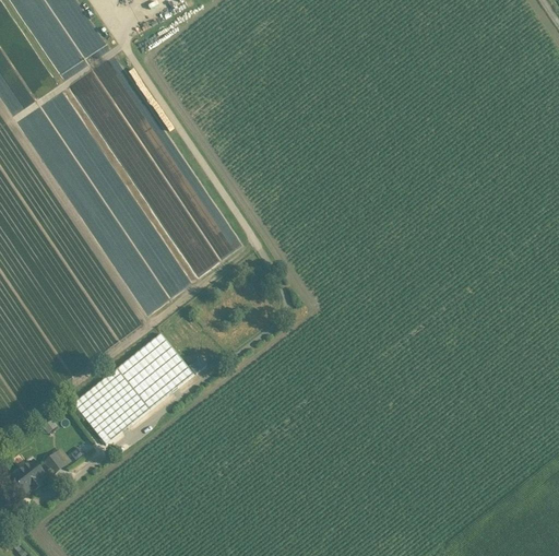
[(162,332),(118,367),(151,409),(194,373),(162,332)]
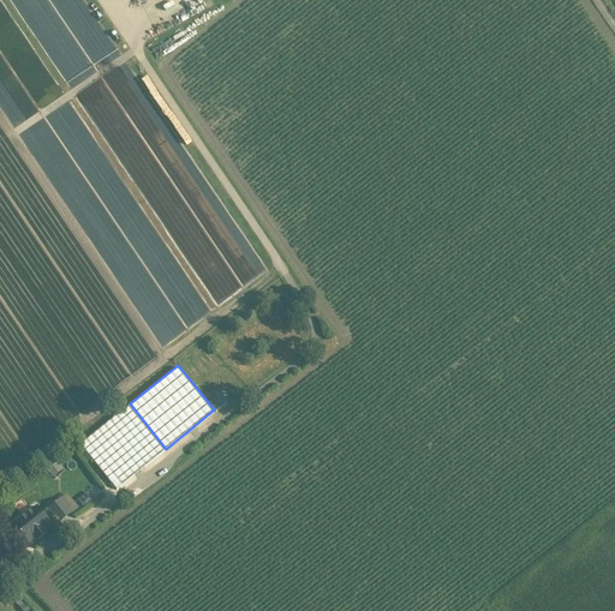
[(215,409),(230,399),(221,389),(208,400),(215,409)]
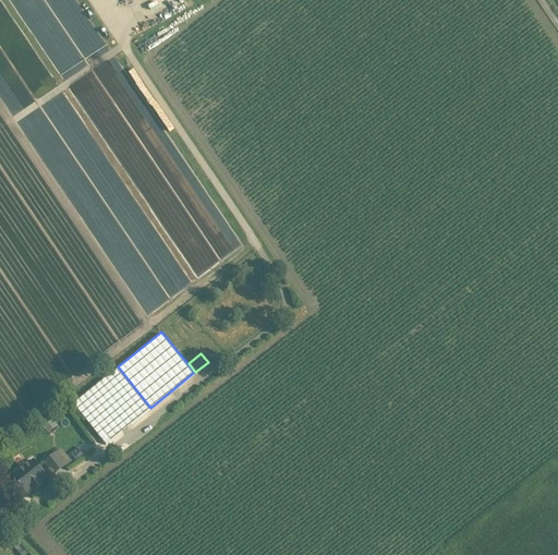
[(118,366),(73,402),(106,443),(150,408),(118,366)]
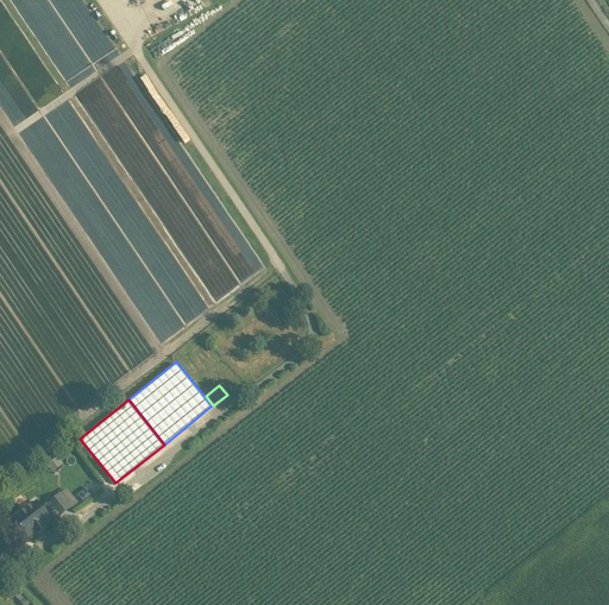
[(61,492),(49,500),(60,515),(70,505),(61,492)]
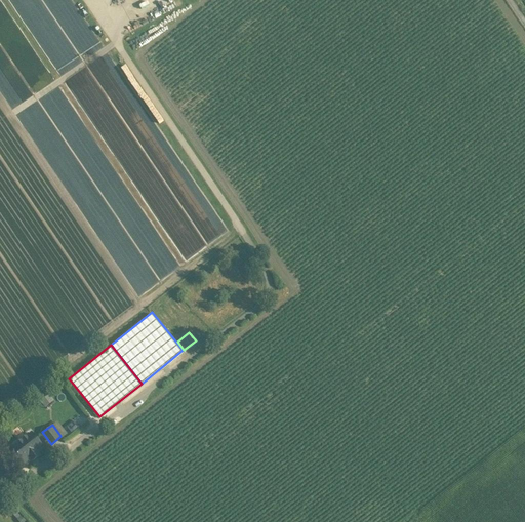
[(31,431),(26,434),(26,435),(21,439),(22,440),(13,446),(25,460),(31,455),(33,458),(39,453),(37,451),(43,446),(32,432),(31,432),(31,431)]
